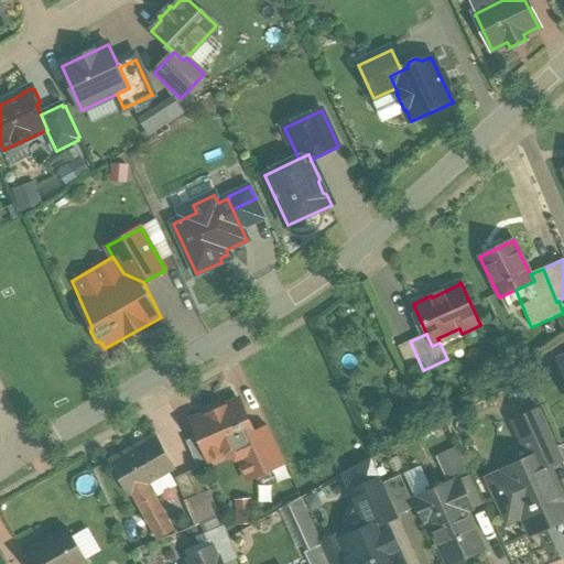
[(239,400),(192,421),(199,437),(209,461),(210,459),(226,453),(257,440),(255,435),(239,400)]
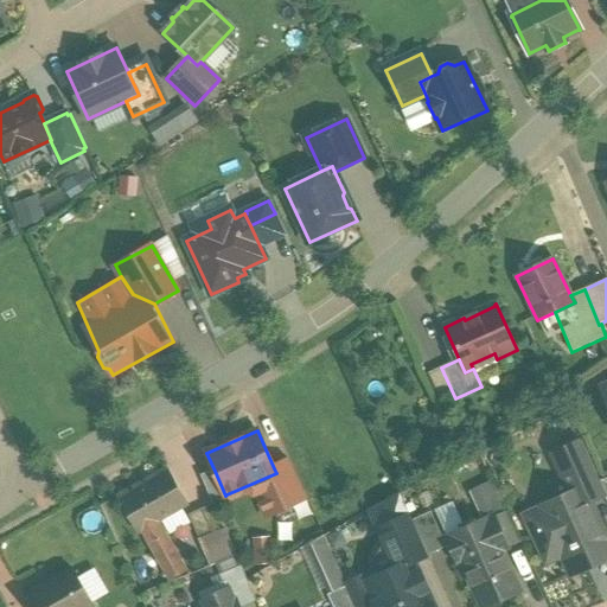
[(582,441),(553,455),(570,496),(577,493),(567,472),(590,460),(582,441)]
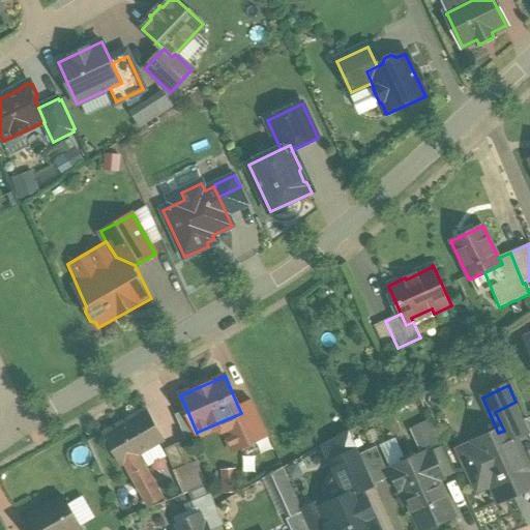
[(241,413),(212,425),(213,428),(223,433),(226,432),(234,451),(268,436),(253,402),(239,409),(241,413)]
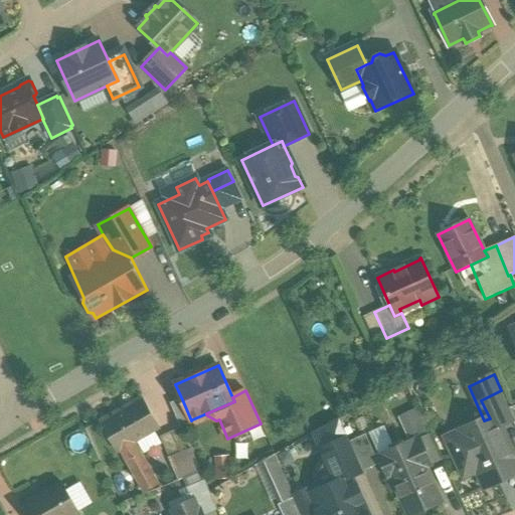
[(501,390),(481,400),(490,418),(496,415),(501,426),(514,420),(514,422),(514,421),(509,408),(501,390)]
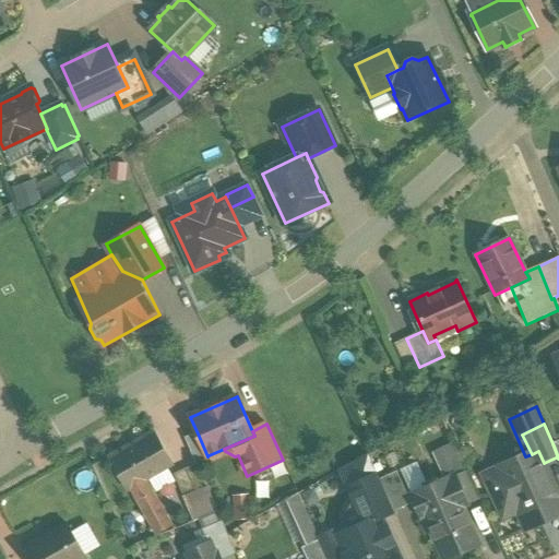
[(198,433),(186,439),(197,464),(198,464),(200,468),(212,464),(209,455),(207,456),(198,433)]
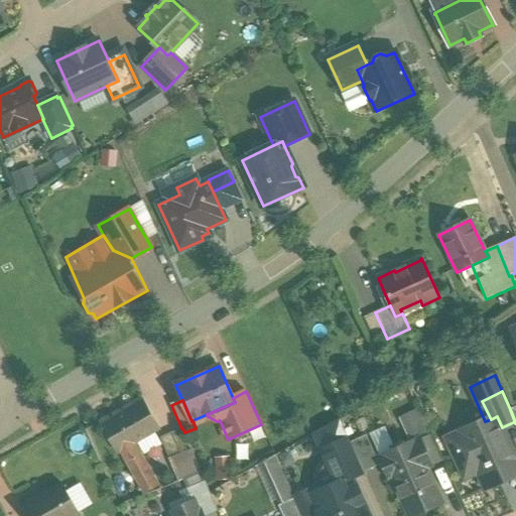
[(141,401),(103,423),(120,453),(121,453),(135,444),(158,431),(141,401)]
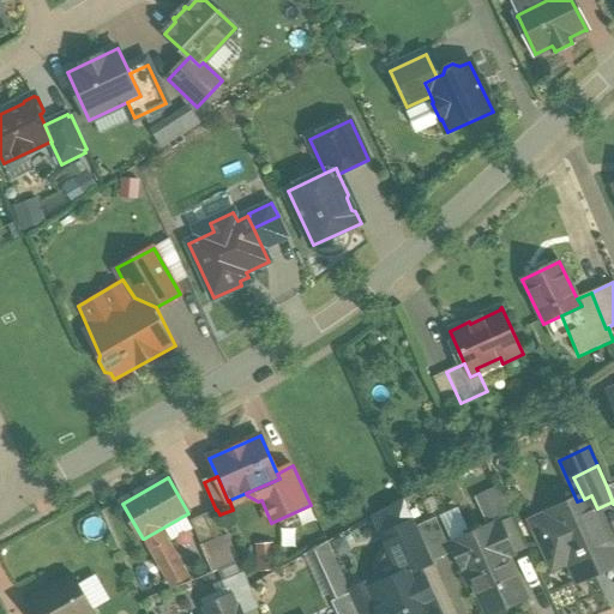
[(577,501),(548,516),(558,537),(542,545),(554,570),(569,563),(577,581),(613,564),(613,545),(597,509),(591,495),(584,499),(577,501)]
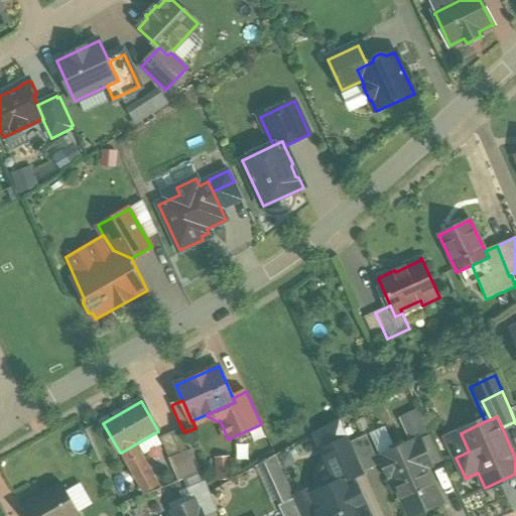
[(340,419),(315,433),(324,452),(330,448),(329,446),(349,437),(340,419)]
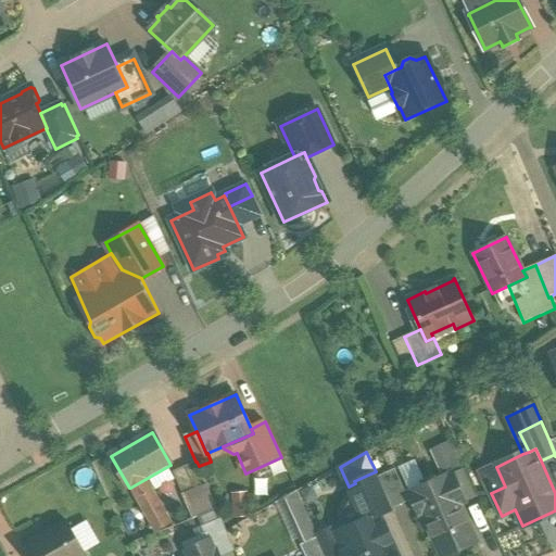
[(196,462),(173,472),(182,495),(206,485),(196,462)]
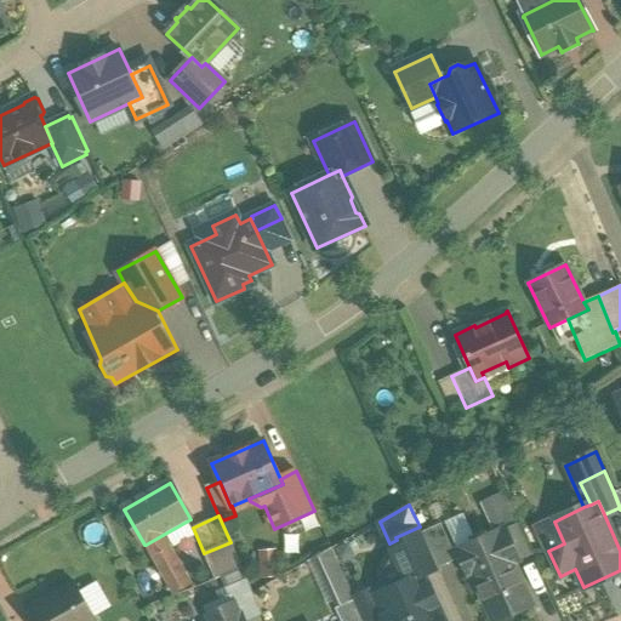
[(533,554),(519,524),(506,530),(520,560),(533,554)]
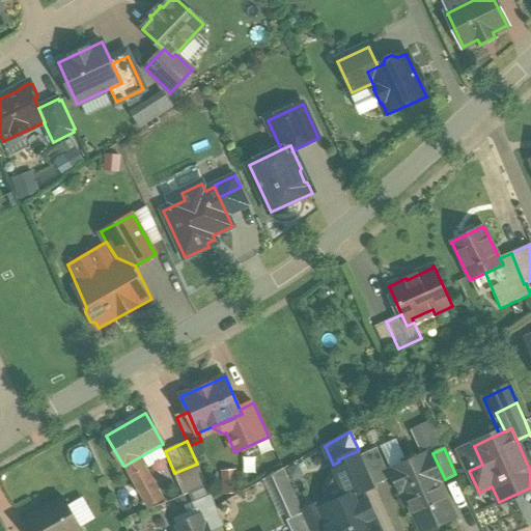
[(376,449),(361,455),(375,486),(390,479),(376,449)]
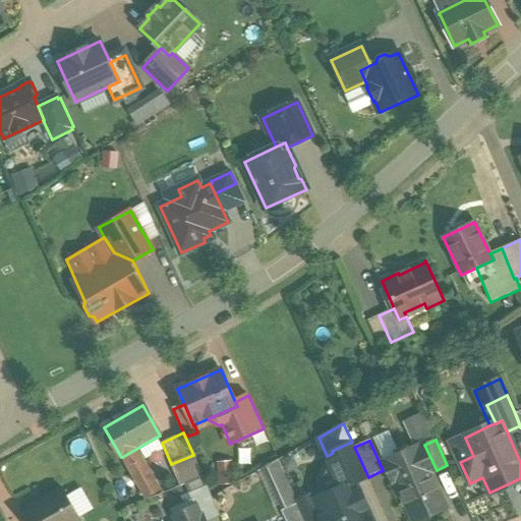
[(352,442),(332,451),(333,453),(346,481),(351,478),(352,483),(354,482),(355,484),(368,478),(352,442)]
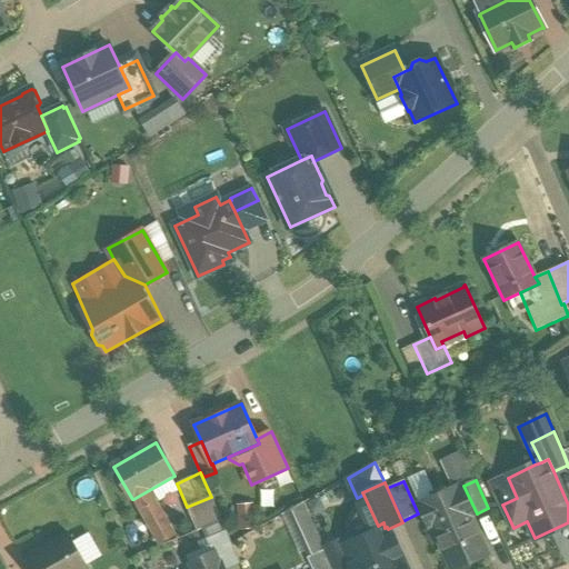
[(477,513),(463,486),(419,506),(429,527),(432,526),(468,509),(470,516),(477,513)]
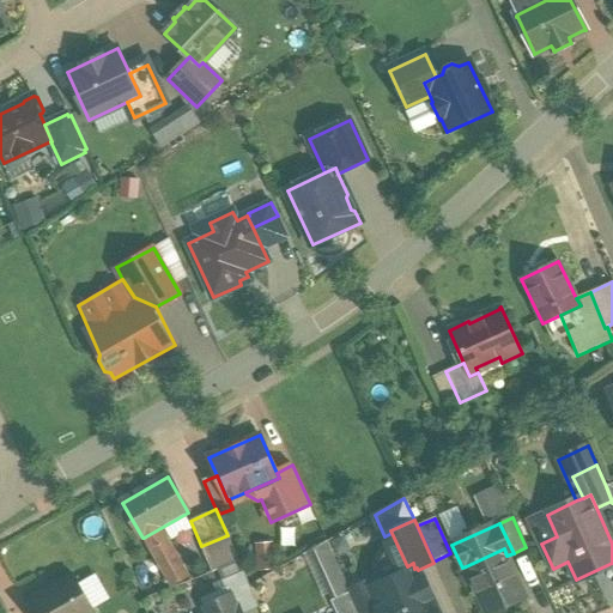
[(161,528),(144,538),(173,587),(189,577),(161,528)]
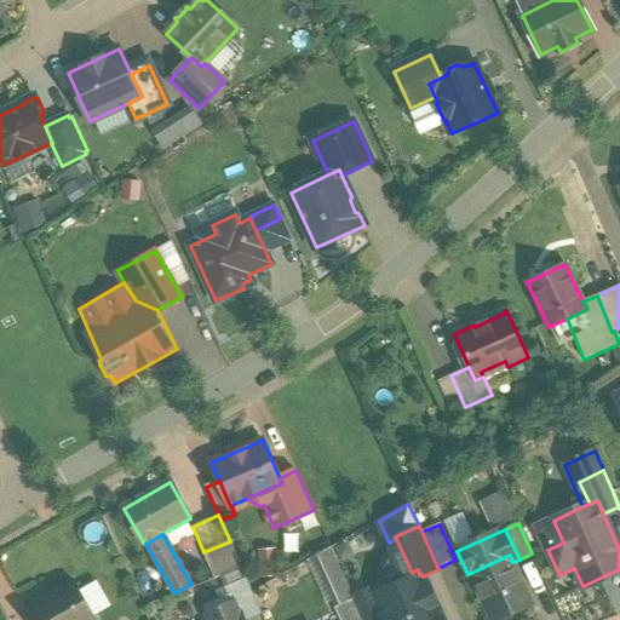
[(510,555),(471,573),(483,601),(491,597),(500,619),(532,606),(512,562),(510,555)]
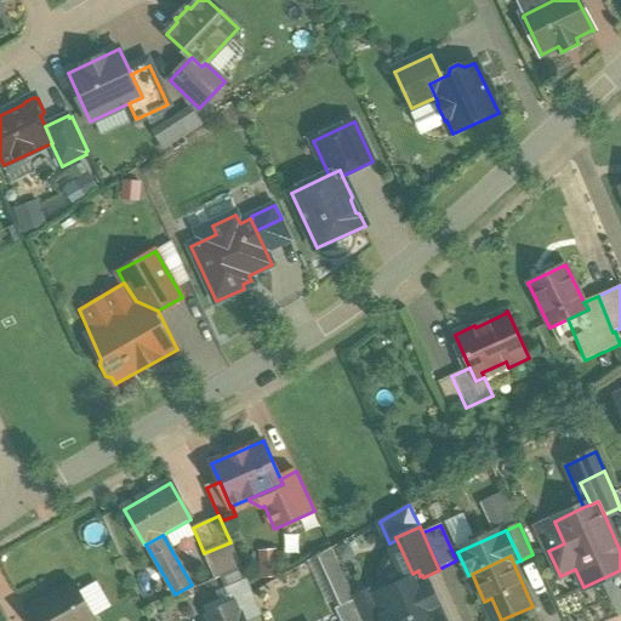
[(420,576),(375,597),(386,620),(443,620),(423,577),(422,575),(420,576)]
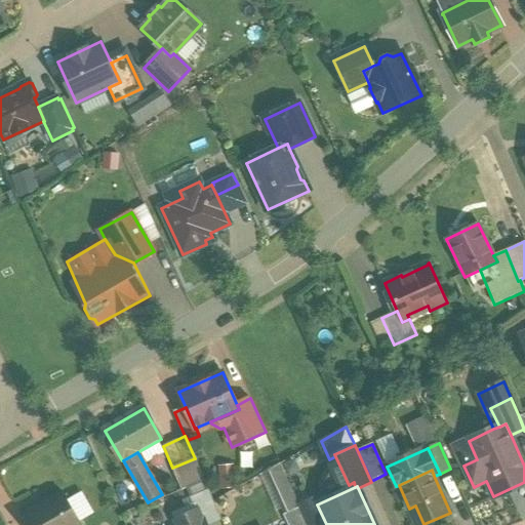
[(211,524),(221,521),(208,490),(191,497),(197,512),(200,510),(205,524),(211,524)]
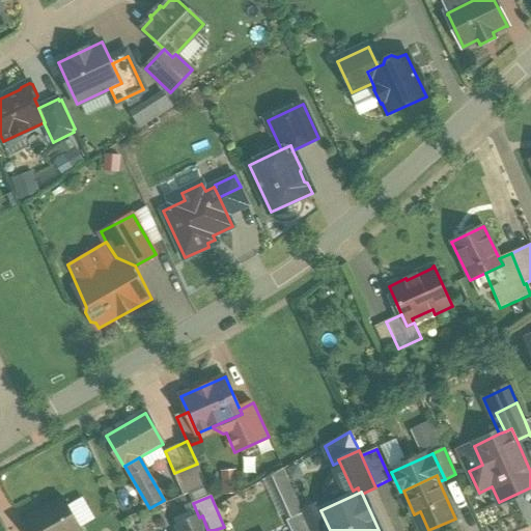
[(64,499),(39,513),(38,511),(22,521),(27,530),(81,530),(82,530),(64,499)]
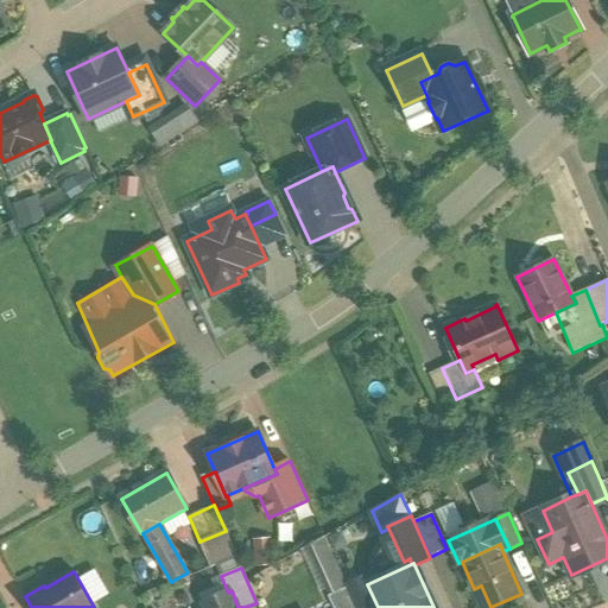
[(355,607),(347,588),(329,596),(334,607),(355,607)]
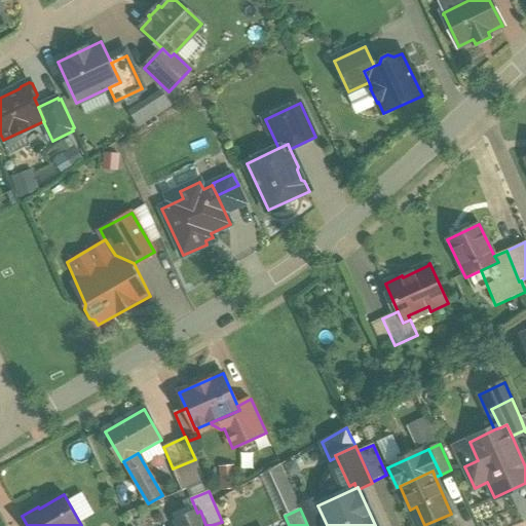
[(177,525),(205,525),(200,511),(197,513),(176,522),(177,525)]
